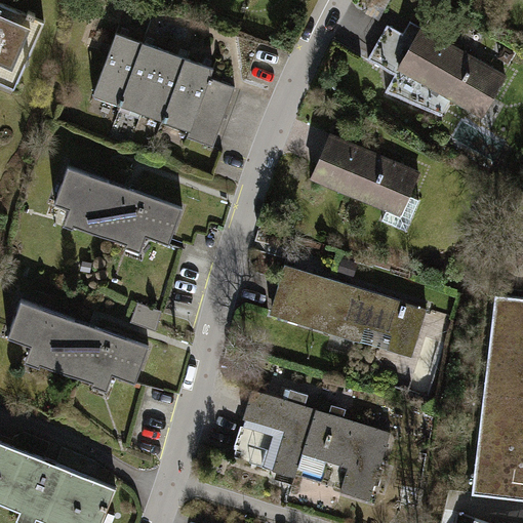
[(391,0),(390,0),(372,0),(364,14),(378,23),(391,0)]
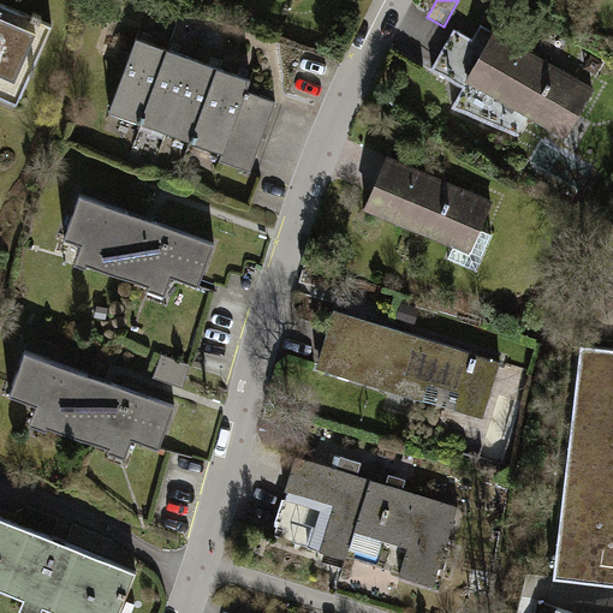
[(31,69),(49,27),(39,22),(40,18),(31,15),(30,18),(3,6),(0,5),(0,88),(19,96),(28,75),(30,76),(34,70),(31,69)]
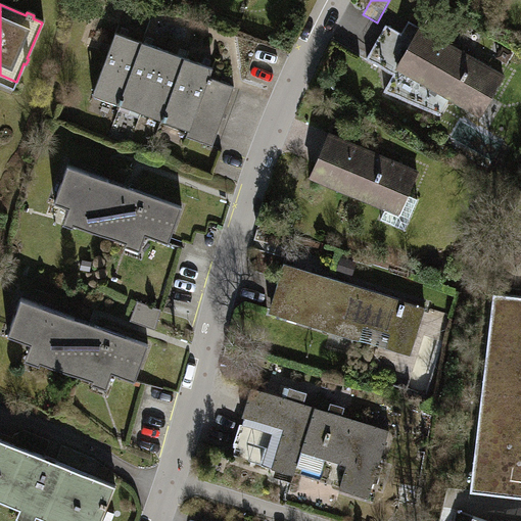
[(407,24),(399,36),(411,43),(419,30),(407,24)]
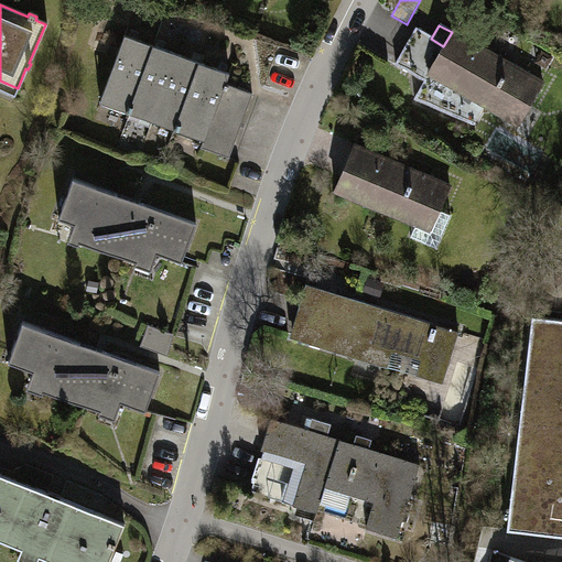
[(528,107),(541,84),(452,32),(443,46),(431,39),(414,29),(393,65),(423,82),(412,100),(473,127),(484,108),(503,119),(515,99),(528,107)]
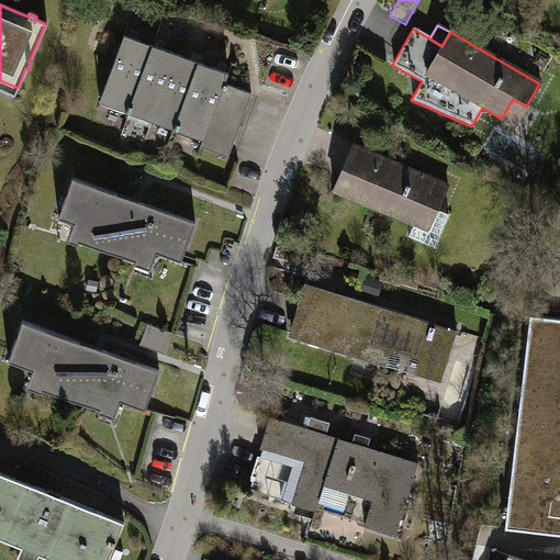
[(152,47),(123,36),(98,103),(127,114),(152,47)]
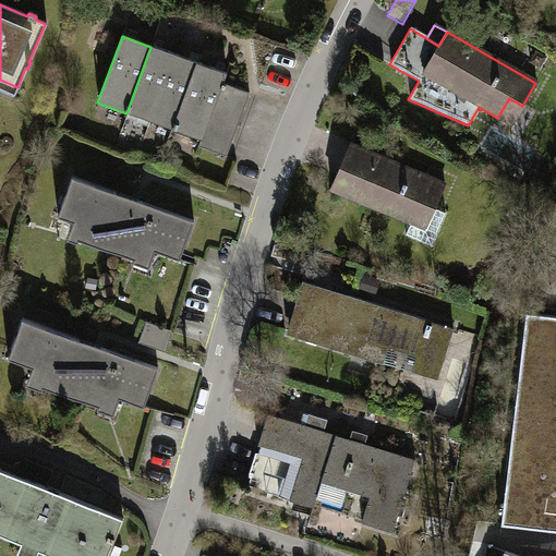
[(173,56),(150,47),(127,113),(148,121),(173,56)]
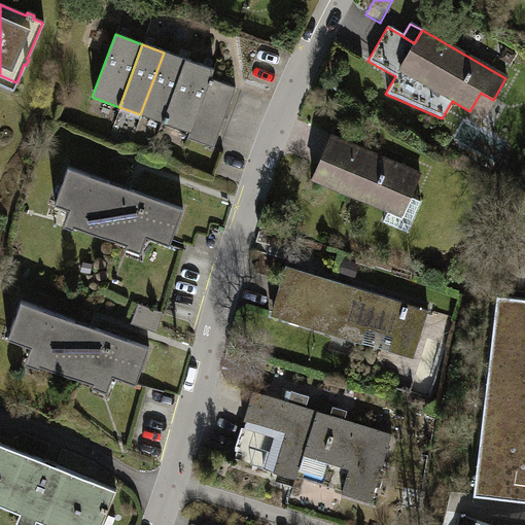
[(185,60),(164,53),(140,114),(162,123),(185,60)]
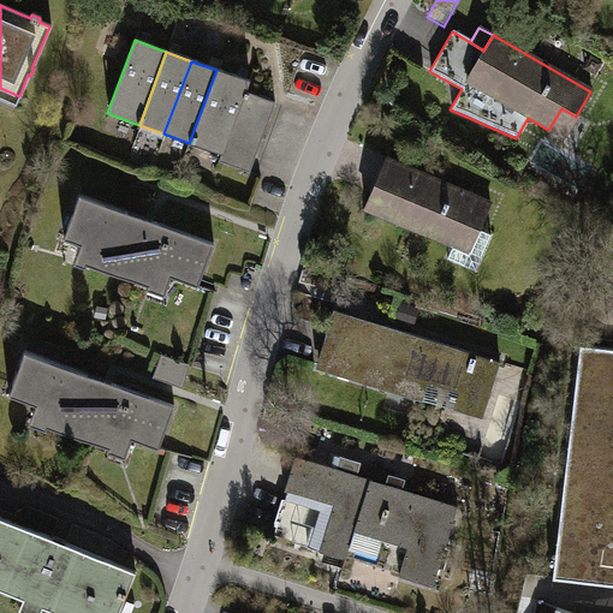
[(248,82),(216,70),(189,143),(221,155),(244,93),(248,82)]
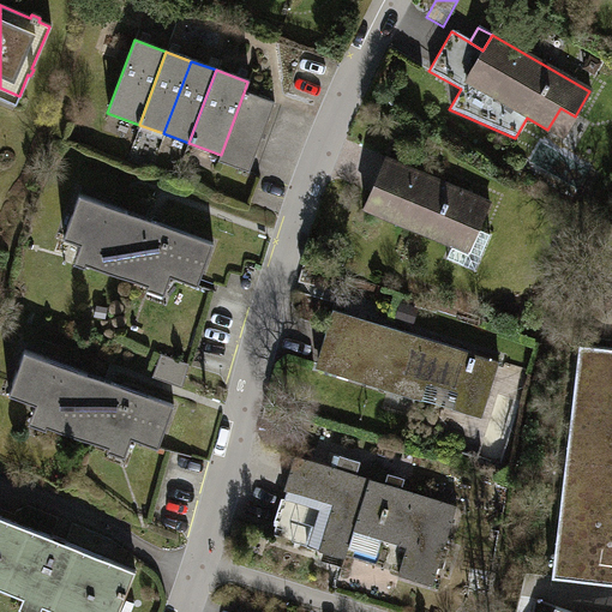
[(19,96),(0,88),(0,100),(15,107),(19,96)]
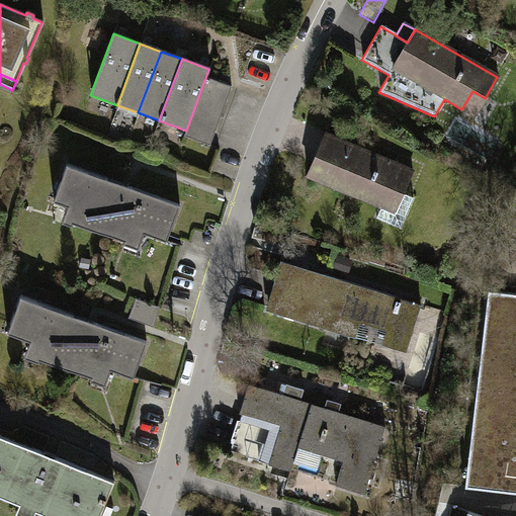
[(231,88),(205,78),(186,131),(183,137),(208,147),(231,88)]
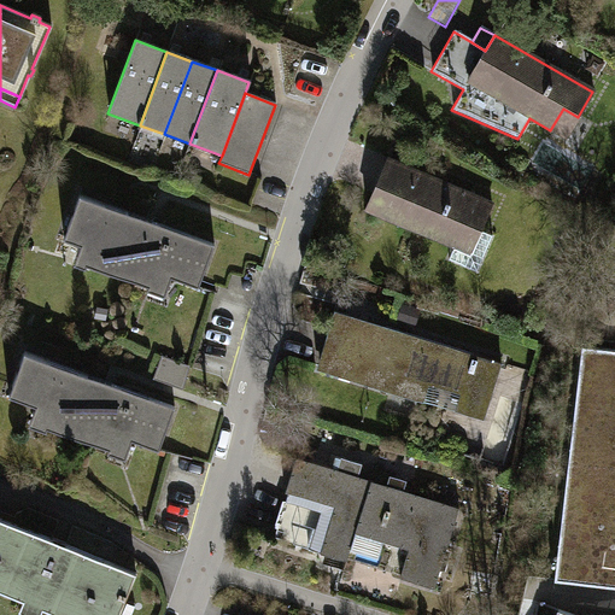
[(563,109),(550,130),(564,139),(578,117),(563,109)]
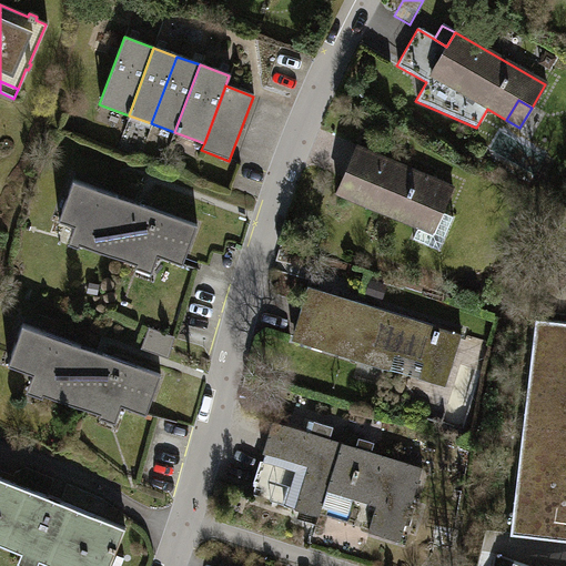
[(441,213),(452,189),(356,147),(336,193),(417,229),(412,240),(437,251),(452,218),(441,213)]
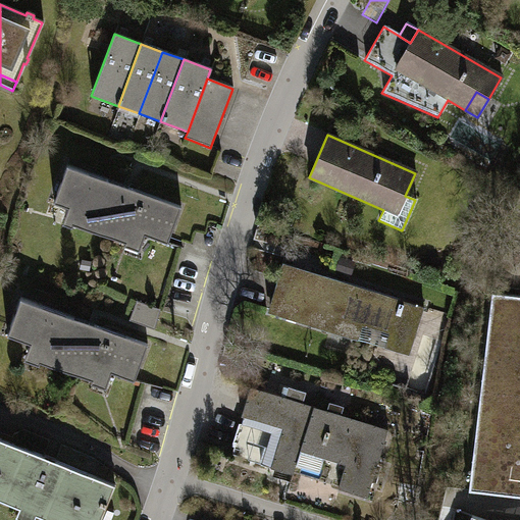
[(166,244),(179,207),(66,165),(52,202),(67,208),(76,211),(71,224),(124,244),(127,239),(141,244),(144,236),(166,244)]
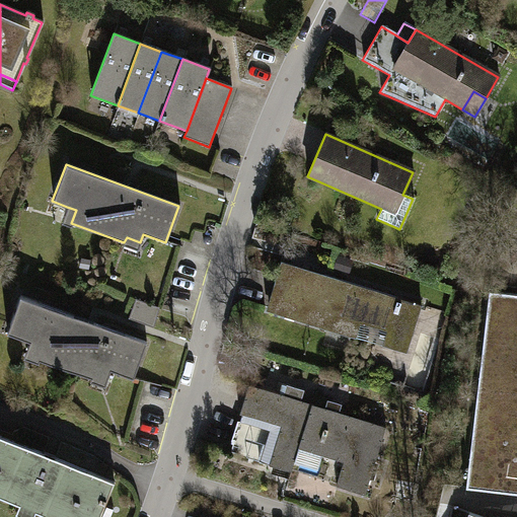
[(76,210),(67,207),(62,222),(70,225),(71,223),(76,210)]
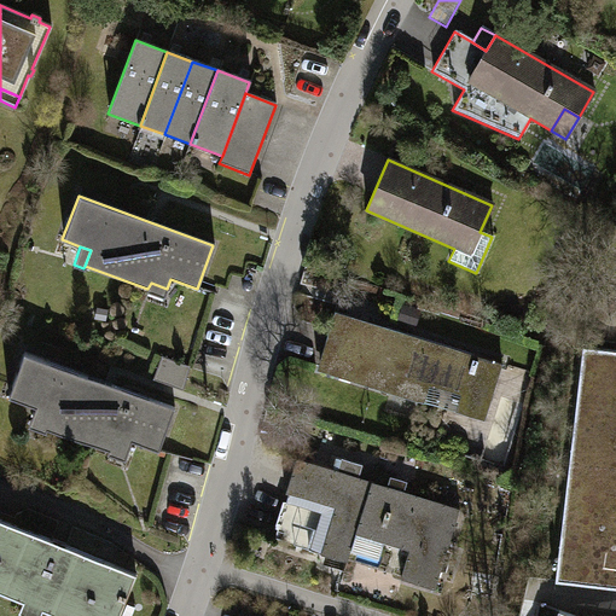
[(151,283),(147,289),(146,292),(163,298),(167,289),(151,283)]
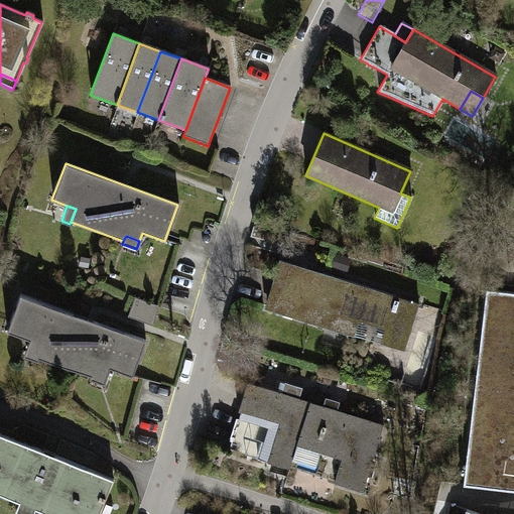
[(357,322),(407,338),(417,304),(279,261),(264,308),(352,337),(357,322)]
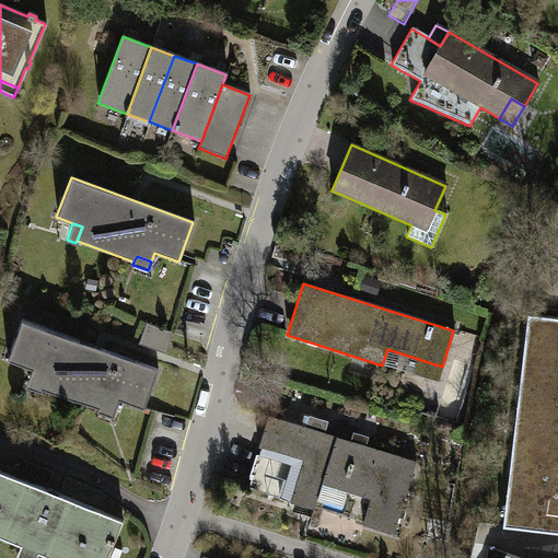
[(557,320),(527,316),(501,529),(557,534),(557,320)]
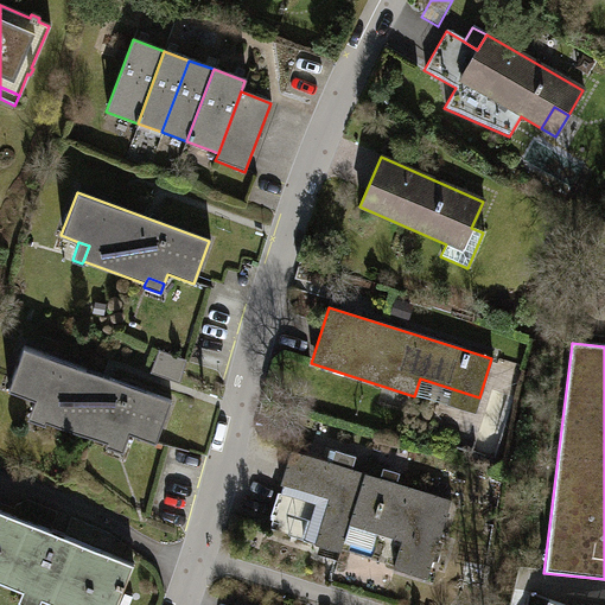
[(154,444),(171,402),(23,348),(7,390),(33,400),(30,408),(31,408),(46,414),(44,421),(107,444),(109,438),(125,444),(128,434),(154,444)]
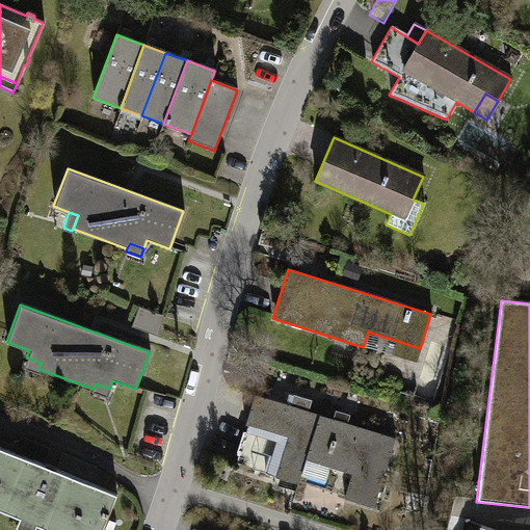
[(137,308),(131,327),(157,337),(162,318),(137,308)]
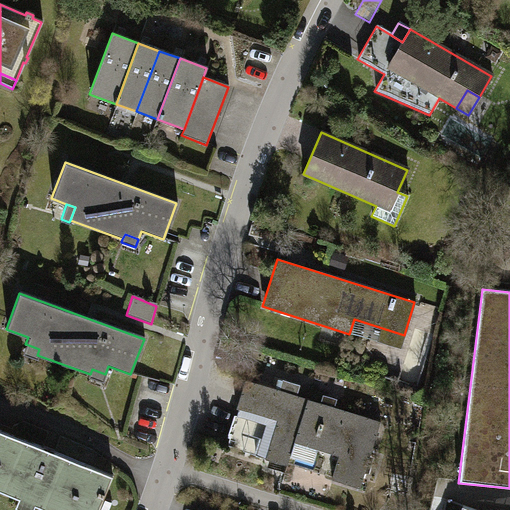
[(354,319),(349,334),(399,349),(404,335),(354,319)]
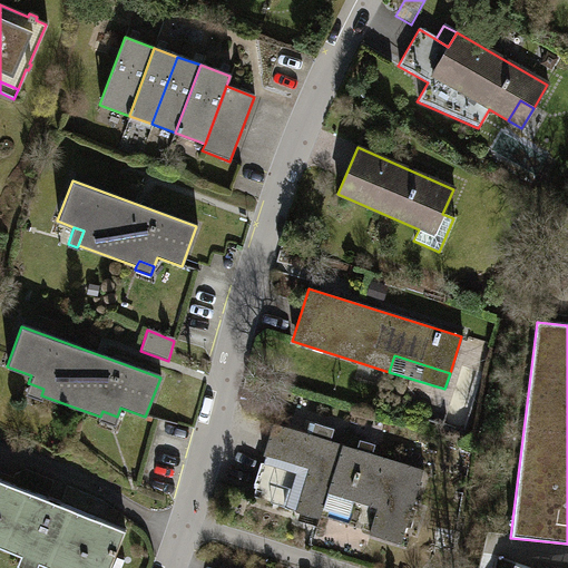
[(43,389),(29,383),(26,393),(40,399),(41,395),(43,389)]
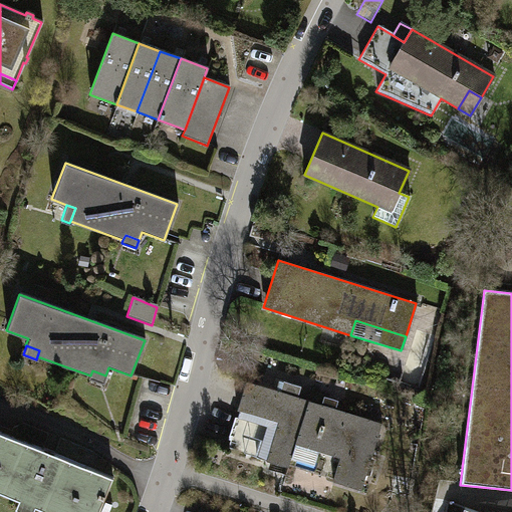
[(92,370),(90,375),(88,378),(102,384),(105,375),(92,370)]
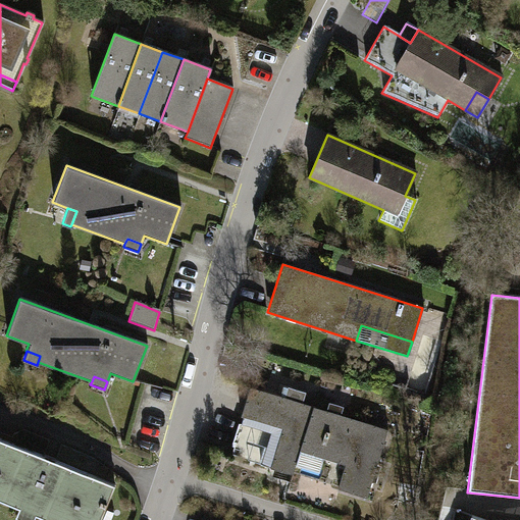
[(283,399),(250,388),(240,417),(243,417),(230,457),(292,475),(299,452),(312,408),(301,404),(305,394),(287,388),(283,399)]
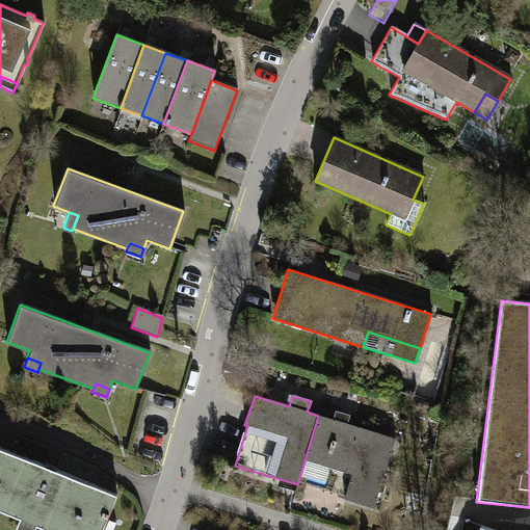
[(394,439),(318,416),(305,460),(351,475),(343,499),(372,508),(394,439)]
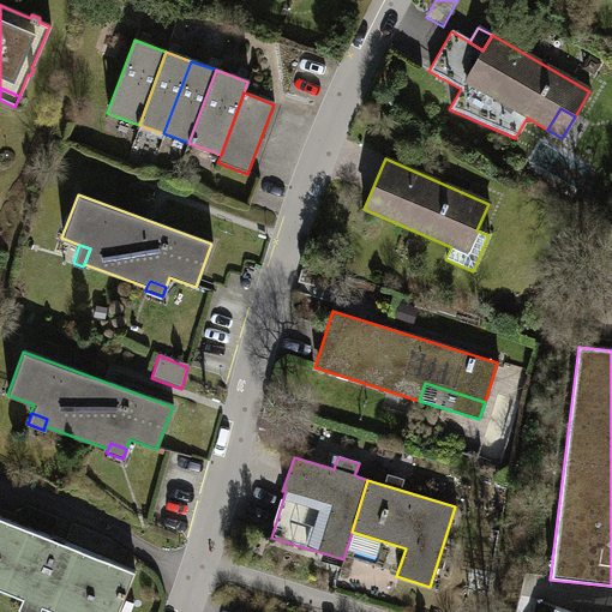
[(117,611),(133,573),(0,517),(0,589),(22,599),(42,606),(54,611),(117,611)]
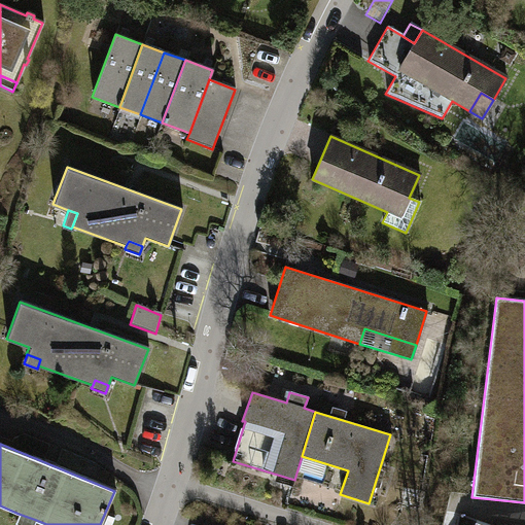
[(33,524),(36,520),(19,514),(15,522),(21,524),(33,524)]
